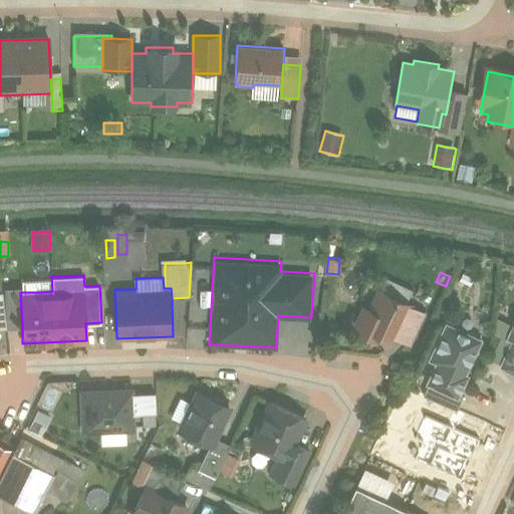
[(25,280),(25,292),(39,292),(39,280),(25,280)]
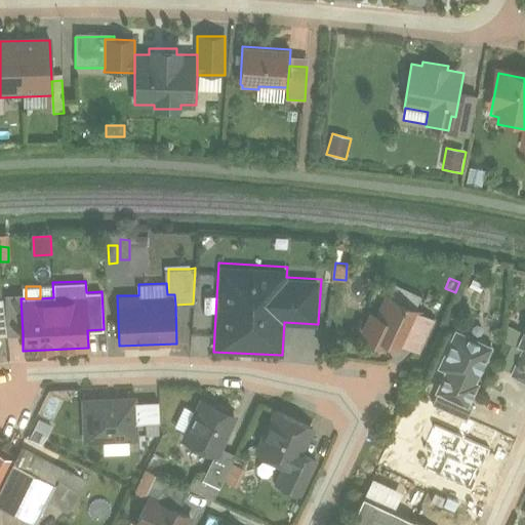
[(415,317),(419,307),(385,291),(375,312),(369,309),(358,334),(372,340),(374,334),(402,347),(415,317)]
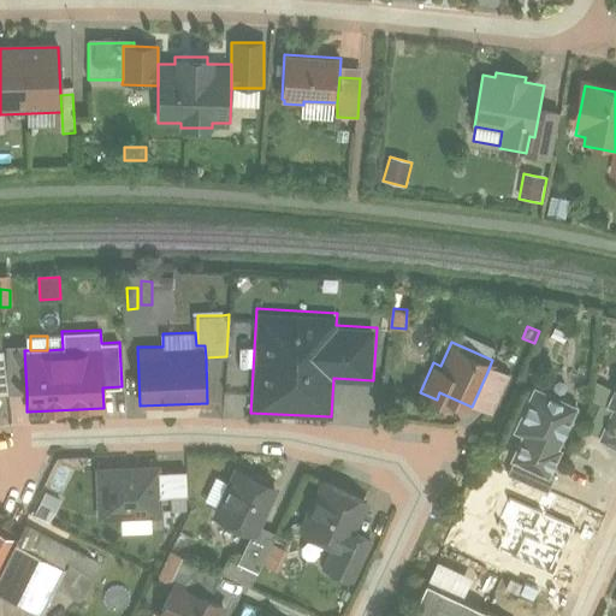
[(9,392),(27,392),(24,350),(28,350),(27,344),(7,344),(9,392)]
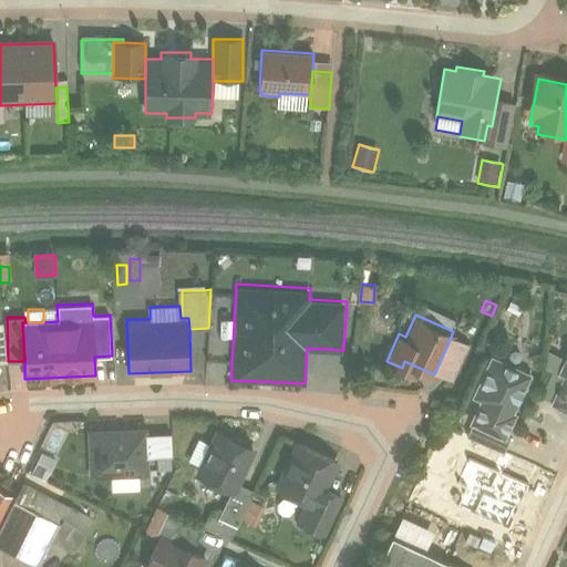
[(467,350),(449,342),(434,374),(453,382),(467,350)]
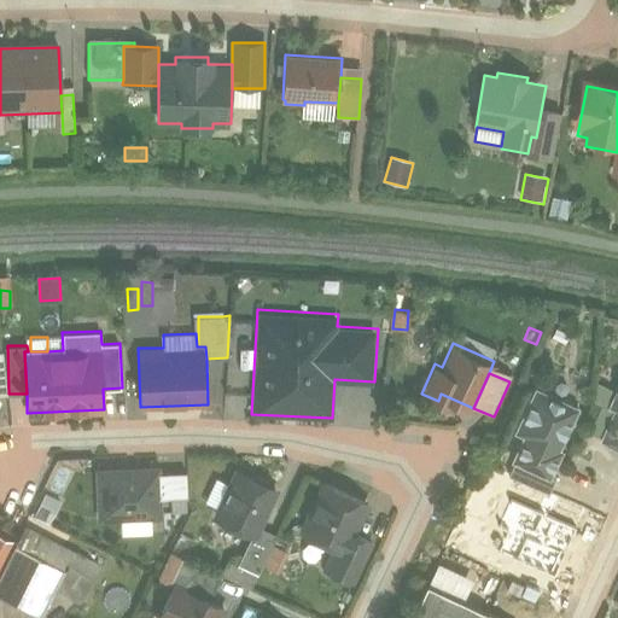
[(576,401),(534,382),(513,429),(522,432),(509,459),(548,477),(564,441),(559,439),(576,401)]
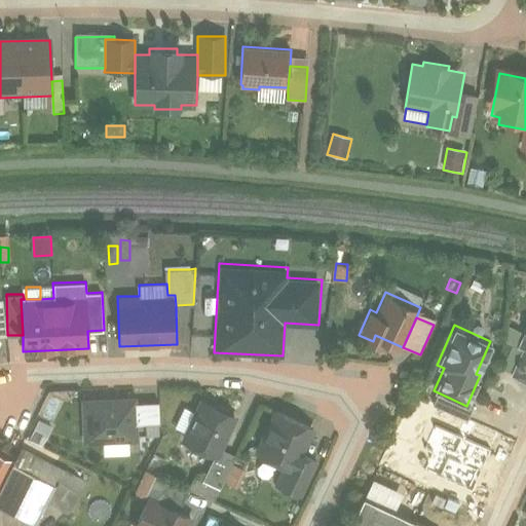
[(525,325),(514,354),(518,357),(510,374),(525,381),(525,325)]
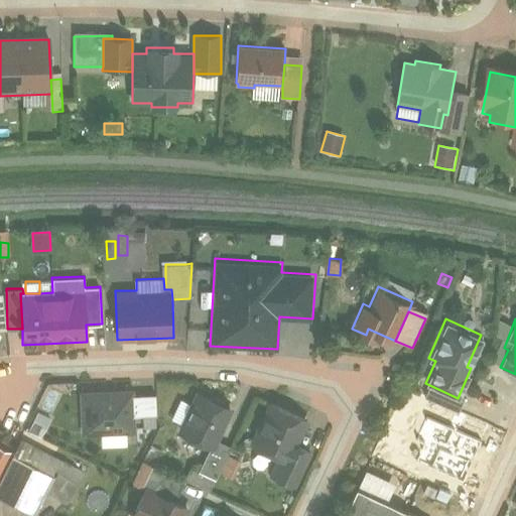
[(415,365),(407,361),(402,371),(411,372),(415,365)]
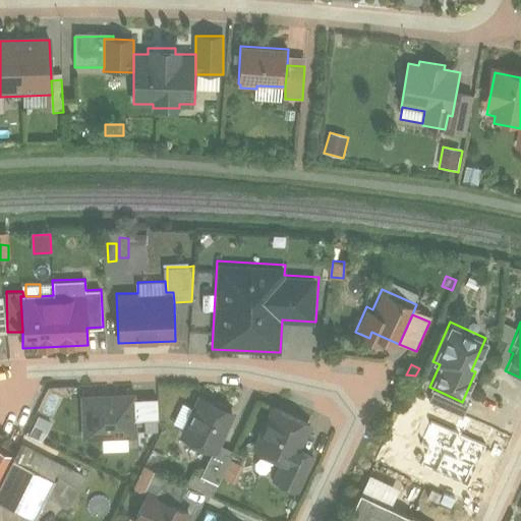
[(133,396),(80,399),(82,442),(135,439),(133,396)]
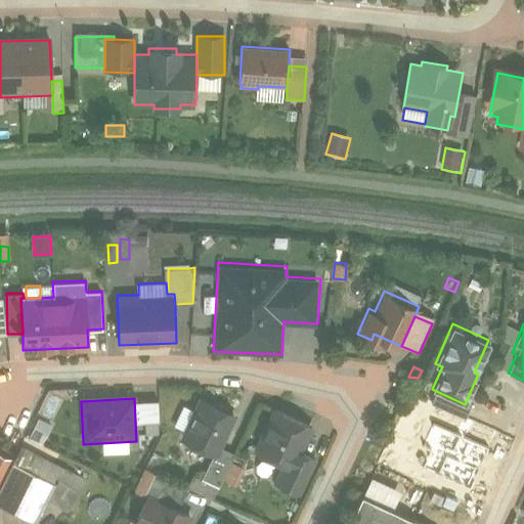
[(235,417),(200,399),(180,439),(215,456),(221,445),(235,417)]
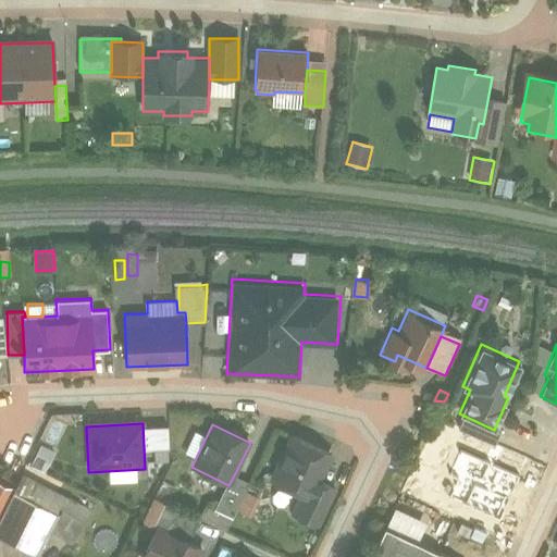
[(332,456),(287,436),(269,479),(299,493),(312,498),(320,483),(332,456)]
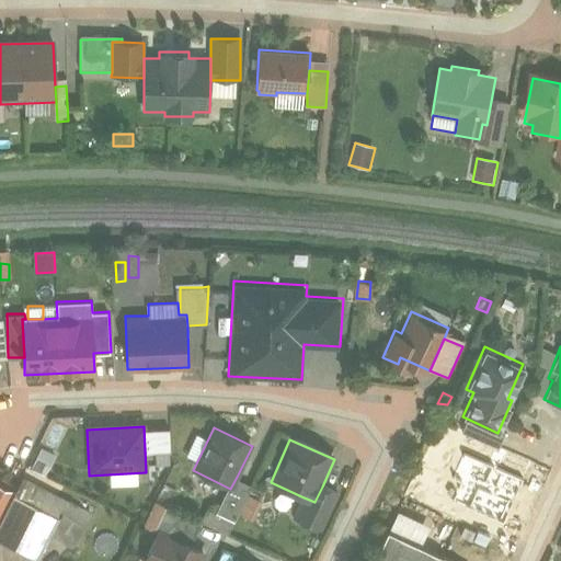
[(441,495),(504,525),(534,462),(497,446),(490,461),(462,449),(441,495)]
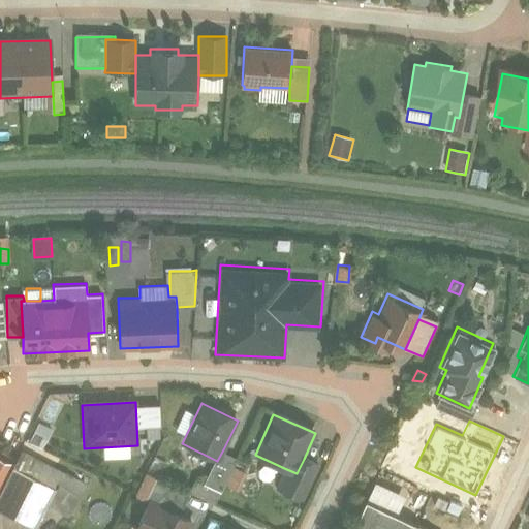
[(38,422),(30,444),(44,449),(54,428),(38,422)]
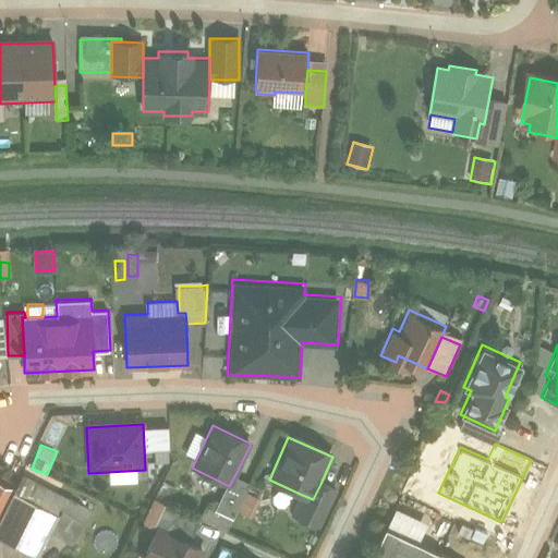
[(0,513),(13,489),(7,485),(10,478),(0,473),(0,513)]
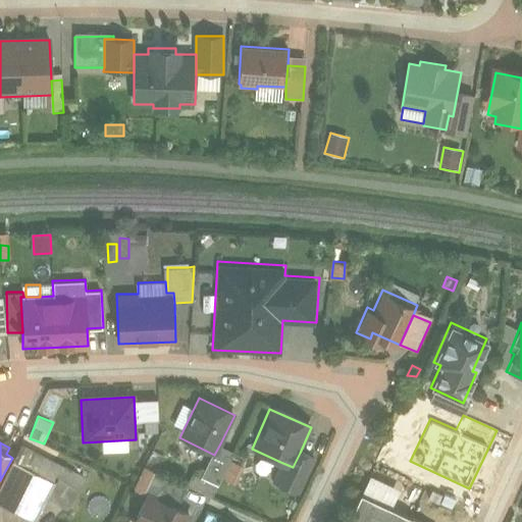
[(62,464),(23,444),(0,485),(0,501),(35,520),(47,498),(56,481),(53,479),(62,464)]
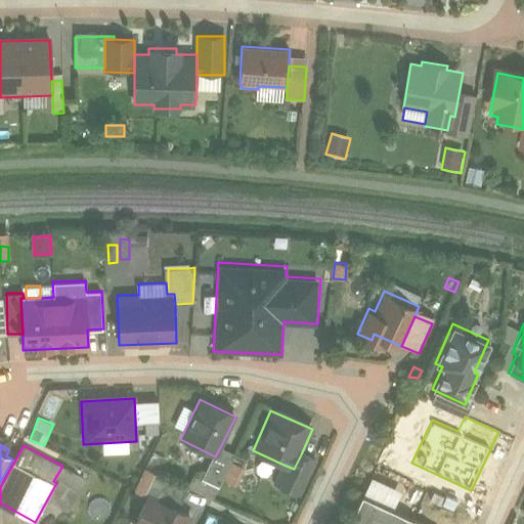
[(205,479),(219,486),(235,452),(221,445),(215,456),(205,479)]
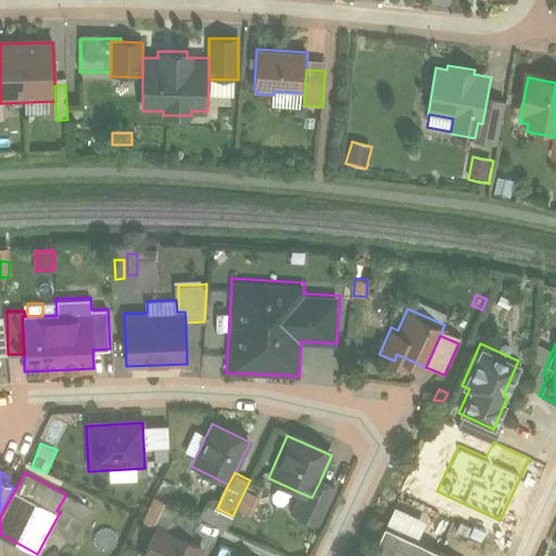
[(319,482),(312,497),(299,492),(289,513),(319,526),(336,490),(319,482)]
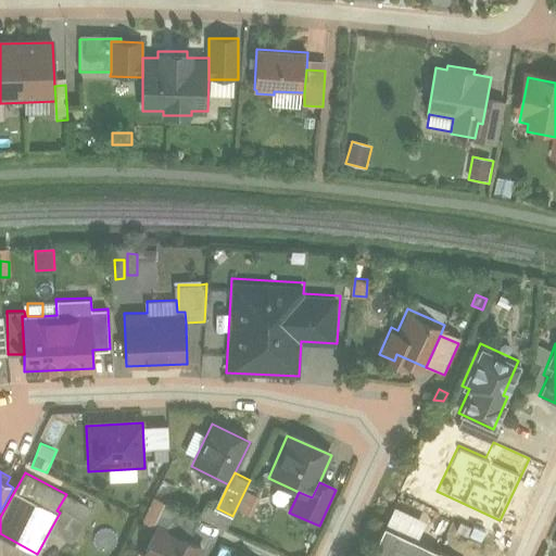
[(256,494),(248,490),(238,509),(247,514),(256,494)]
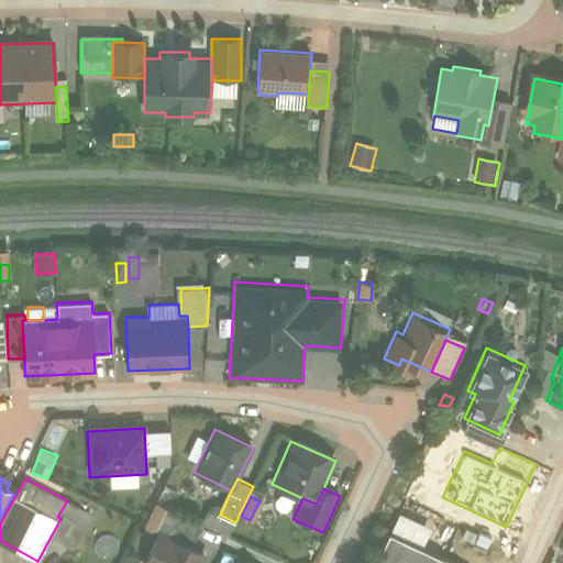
[(94,517),(67,500),(57,517),(61,519),(51,537),(74,551),(94,517)]
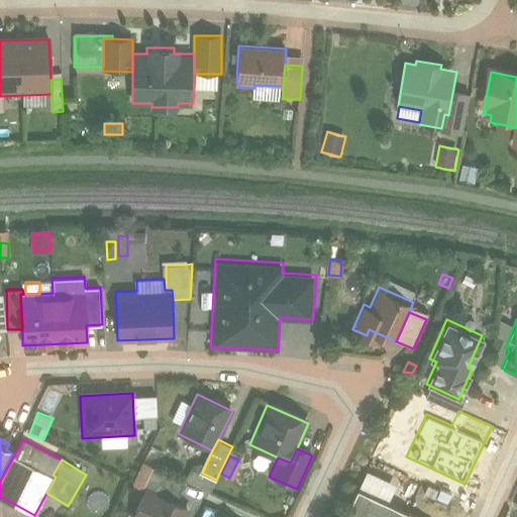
[(144,488),(153,467),(142,461),(133,483),(144,488)]
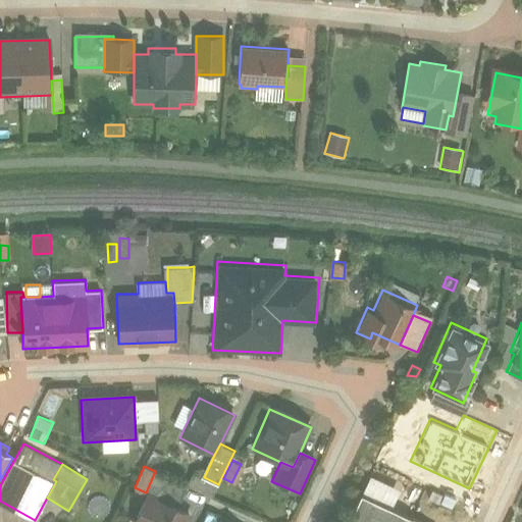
[(146,492),(178,507),(188,485),(155,471),(146,492)]
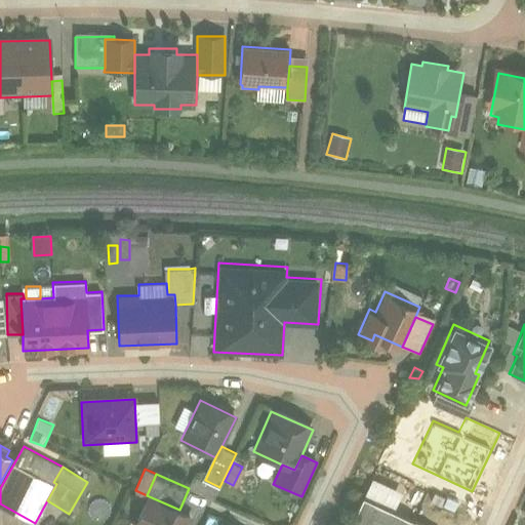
[(205,480),(194,475),(189,486),(196,489),(195,492),(213,500),(219,487),(205,480)]
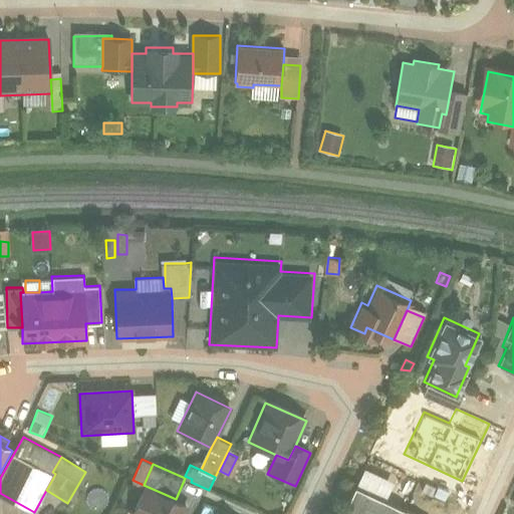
[(355,486),(386,500),(395,481),(364,467),(355,486)]
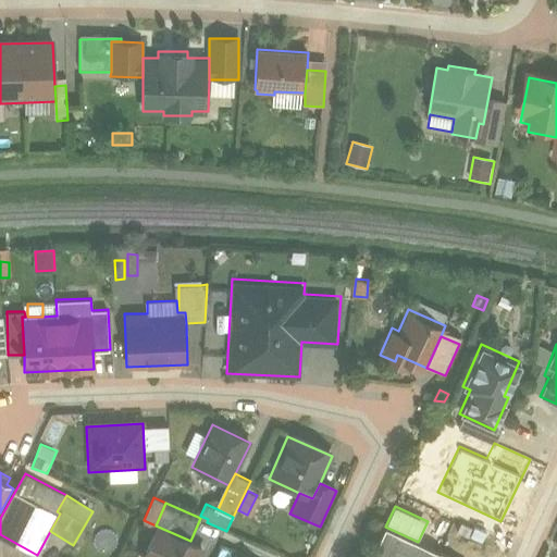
[(200,556),(205,547),(190,541),(156,525),(143,555),(140,556),(200,556)]
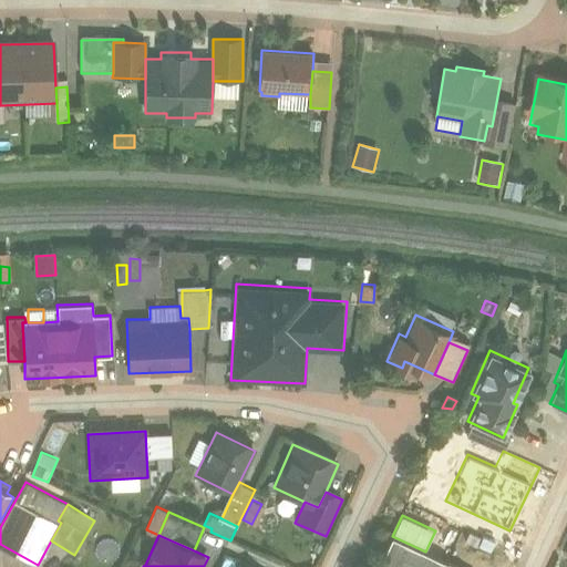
[(425,552),(392,536),(377,566),(445,566),(447,563),(425,552)]
